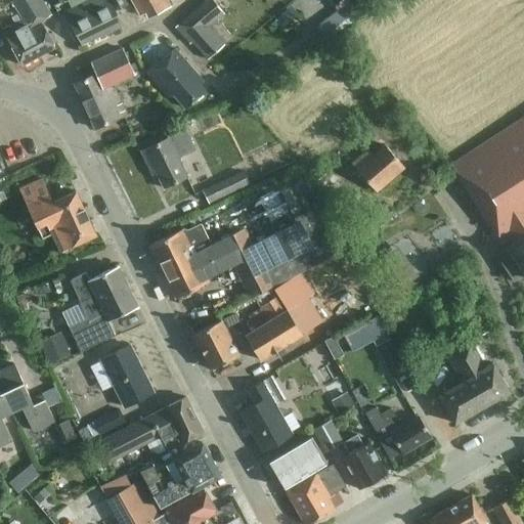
[(13,0),(12,1),(23,19),(3,30),(23,64),(55,47),(54,44),(57,42),(52,32),(48,34),(41,20),(51,14),(42,0),(13,0)]
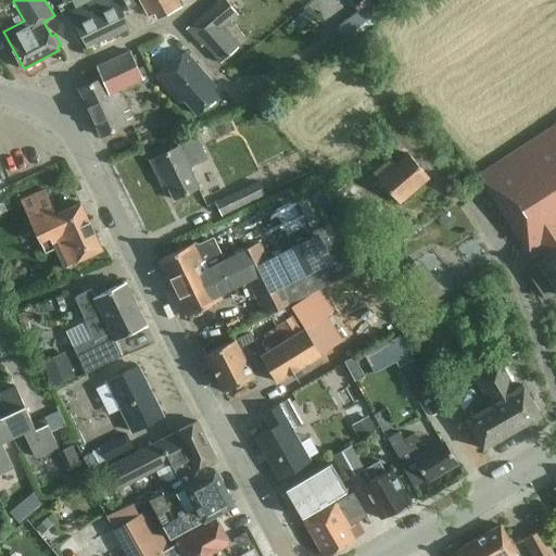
[(136,3),(134,0),(96,0),(71,12),(88,47),(130,26),(122,11),(136,3)]
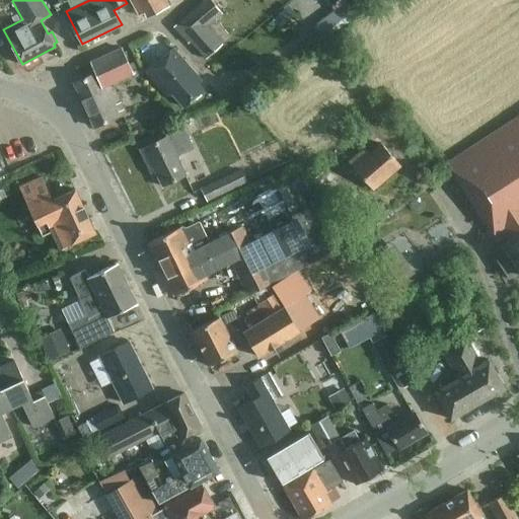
[(166,0),(131,0),(140,15),(145,12),(148,17),(169,6),(166,0)]
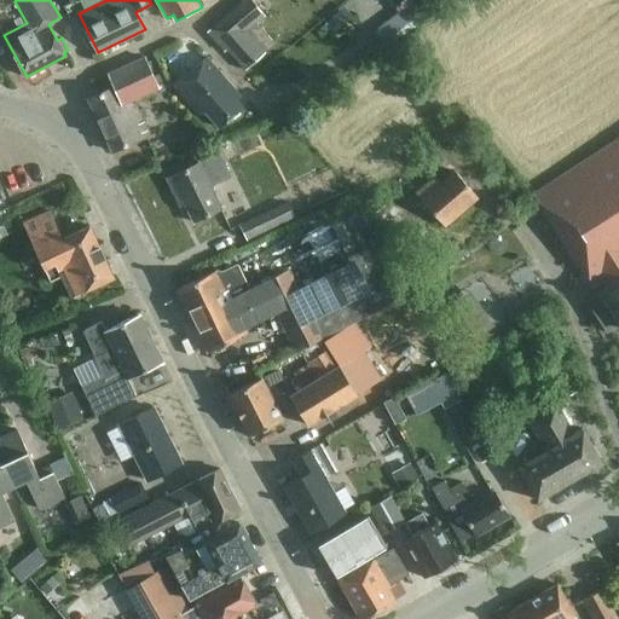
[(266,15),(253,0),(243,0),(208,32),(225,51),(227,48),(247,70),(277,44),(258,22),(266,15)]
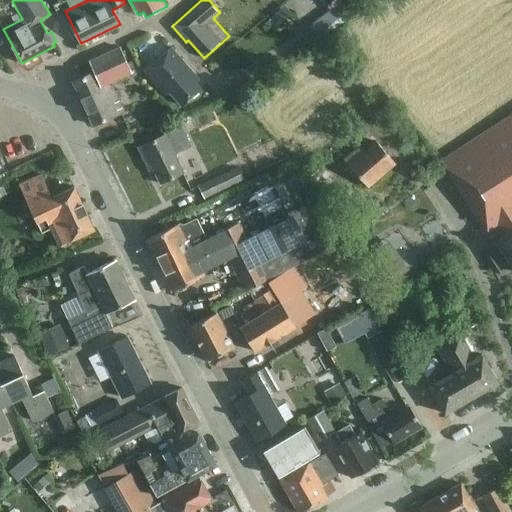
[(342,0),(311,24),(322,38),(352,16),(348,11),(350,9),(343,0),(342,0)]
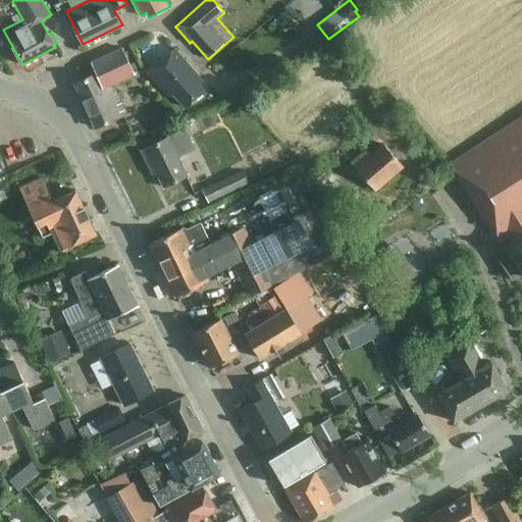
[(136,72),(124,48),(93,61),(97,72),(75,83),(95,127),(126,113),(113,83),(136,72)]
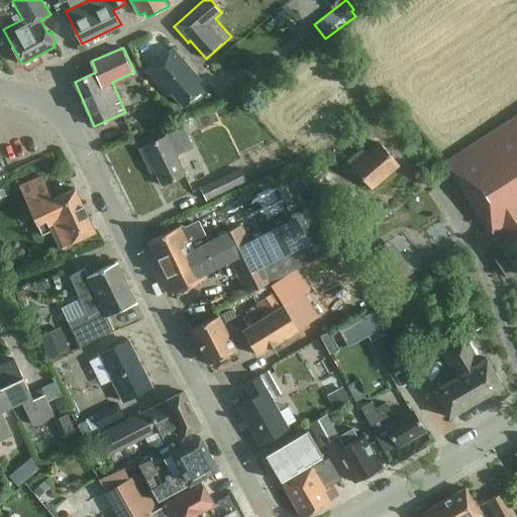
[(202,81),(174,47),(145,73),(167,97),(172,93),(184,107),(203,89),(198,84),(202,81)]
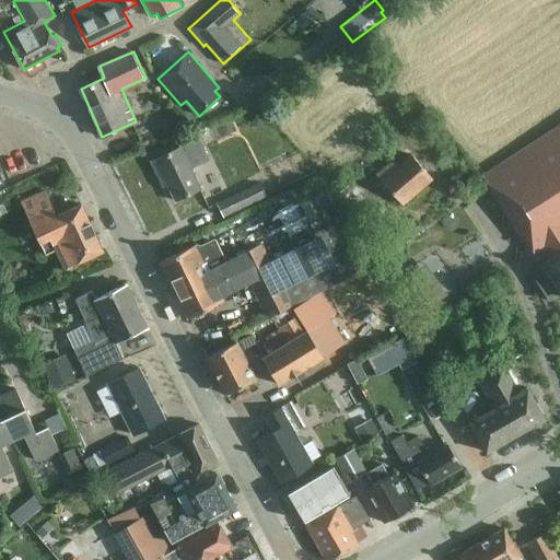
[(559,125),(482,175),(534,254),(545,246),(552,258),(544,264),(559,289),(559,125)]
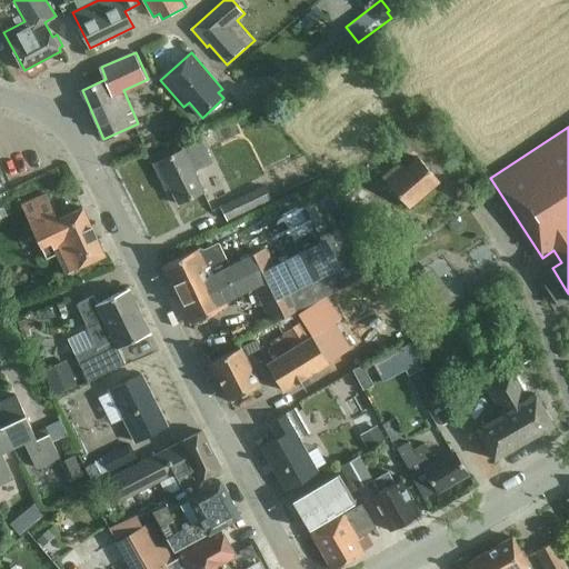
[(213,162),(202,140),(155,163),(165,185),(169,182),(179,205),(205,192),(195,171),(213,162)]
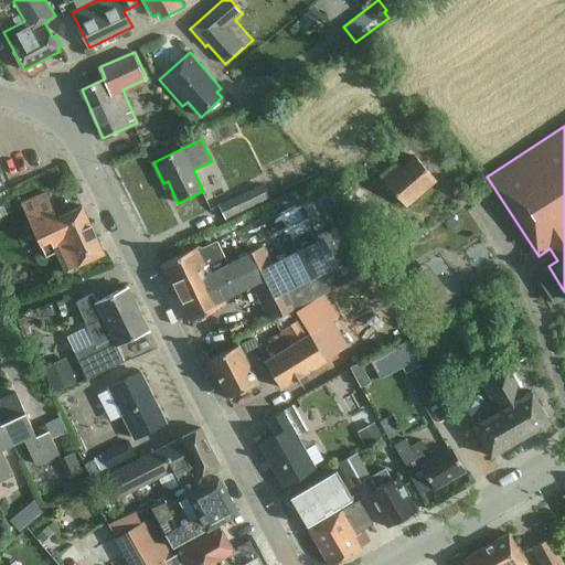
[(380,176),(407,206),(437,180),(415,156),(402,168),(396,161),(380,176)]
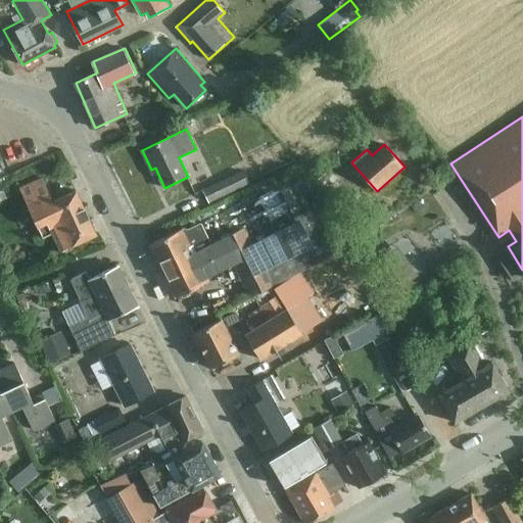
[(339,181),(328,168),(314,180),(325,193),(339,181)]
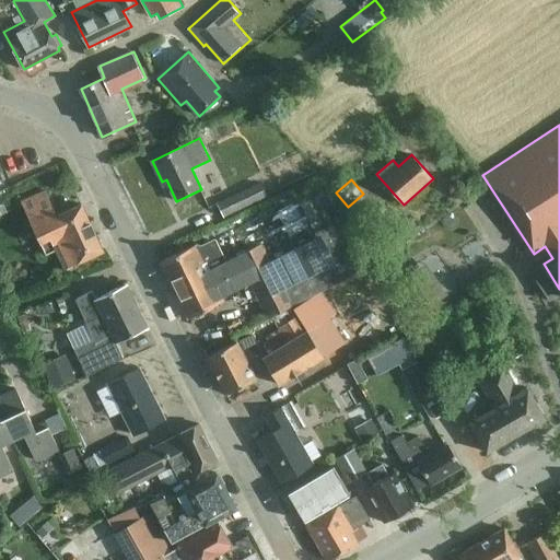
[(217,203),(224,218),(268,196),(260,182),(217,203)]
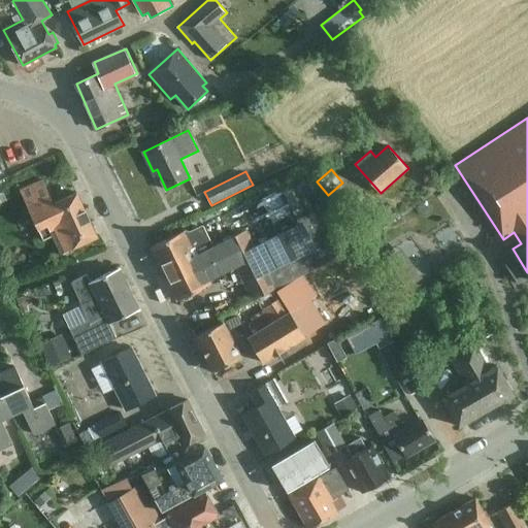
[(347,254),(306,172),(277,187),(290,212),(271,222),(277,234),(256,245),(248,229),(224,240),(224,241),(208,249),(199,228),(188,234),(186,230),(152,246),(177,300),(211,284),(209,279),(236,267),(253,300),(276,288),(347,254)]
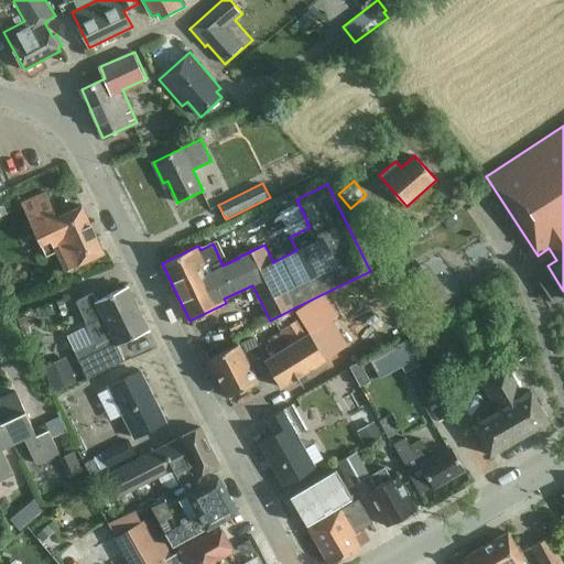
[(57,217),(46,192),(22,203),(47,256),(57,251),(66,271),(105,253),(83,206),(57,217)]
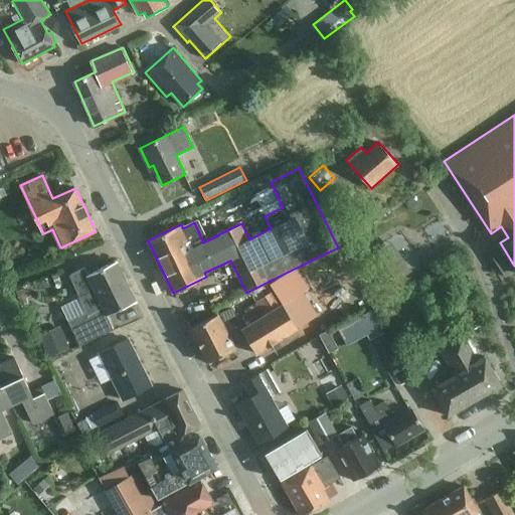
[(514,270),(514,266),(500,242),(488,250),(505,277),(514,270)]
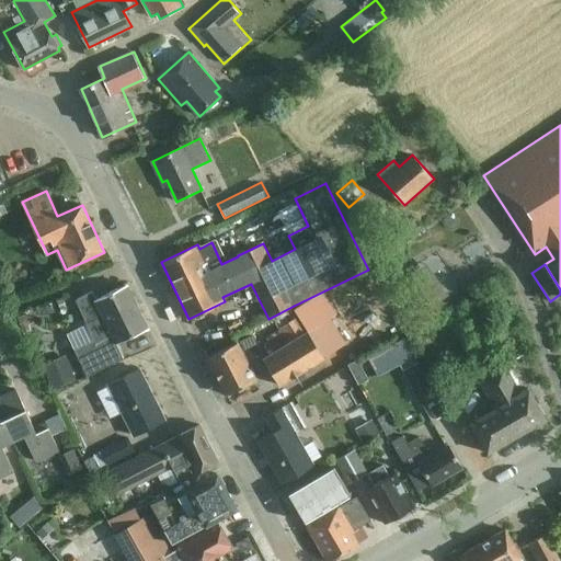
[(148,328),(127,284),(95,299),(92,292),(76,299),(84,319),(94,340),(75,350),(88,376),(124,358),(116,343),(148,328)]
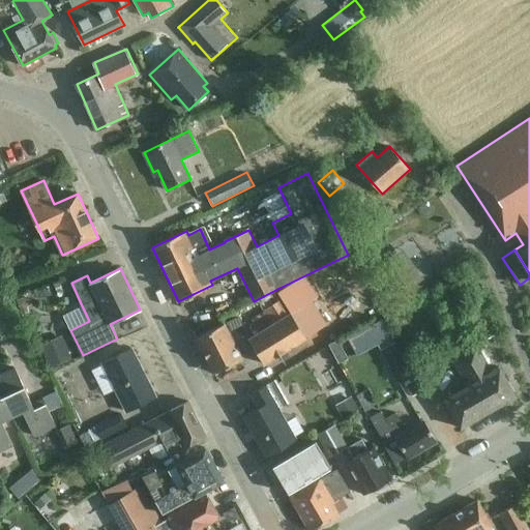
[(417,270),(402,280),(408,290),(423,281),(417,270)]
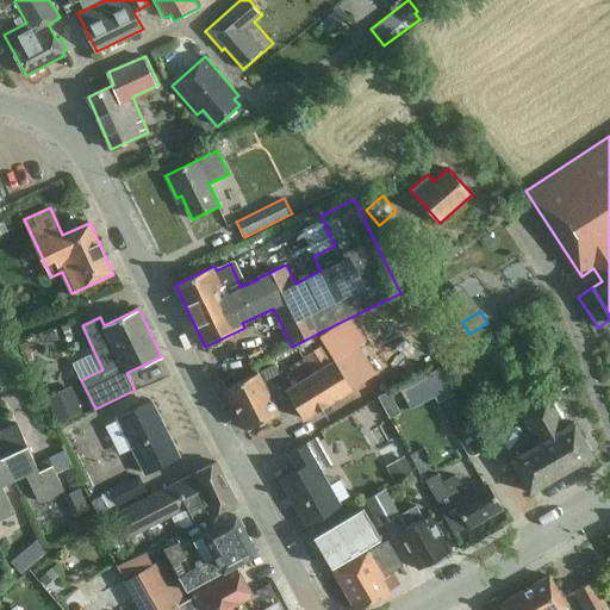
[(304,418),(353,388),(318,334),(297,344),(304,356),(305,358),(290,367),(299,383),(286,390),(304,418)]
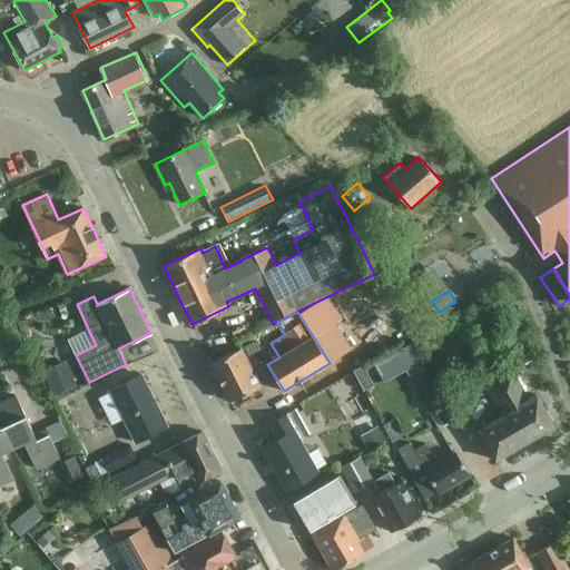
[(31,317),(18,323),(25,338),(32,335),(30,330),(36,328),(31,317)]
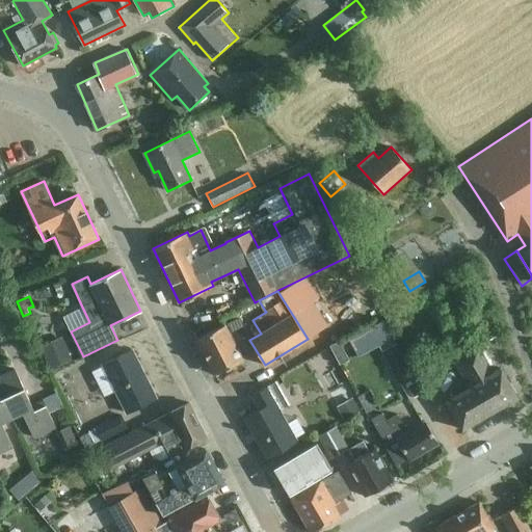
[(242,361),(225,325),(197,339),(214,374),(242,361)]
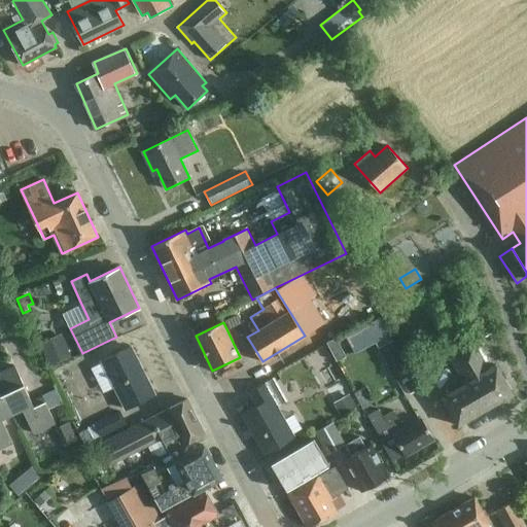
[(71,357),(61,334),(39,343),(49,365),(71,357)]
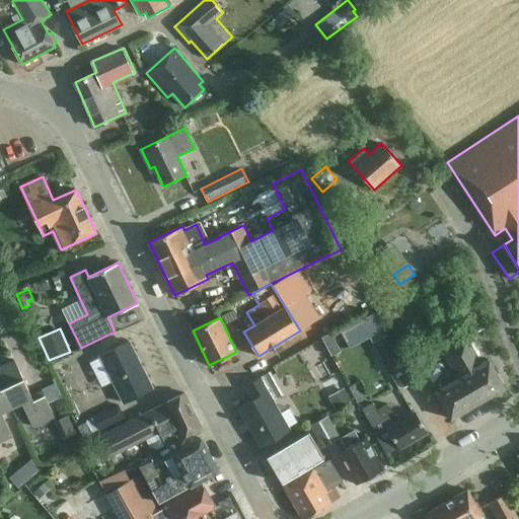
[(321,338),(331,356),(341,351),(331,332),(321,338)]
